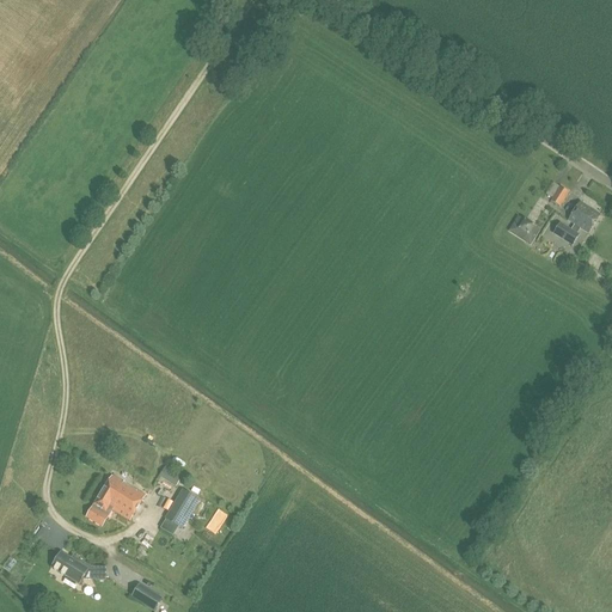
[(550,201),(561,207),(569,193),(554,183),(546,195),(552,199),(550,201)]
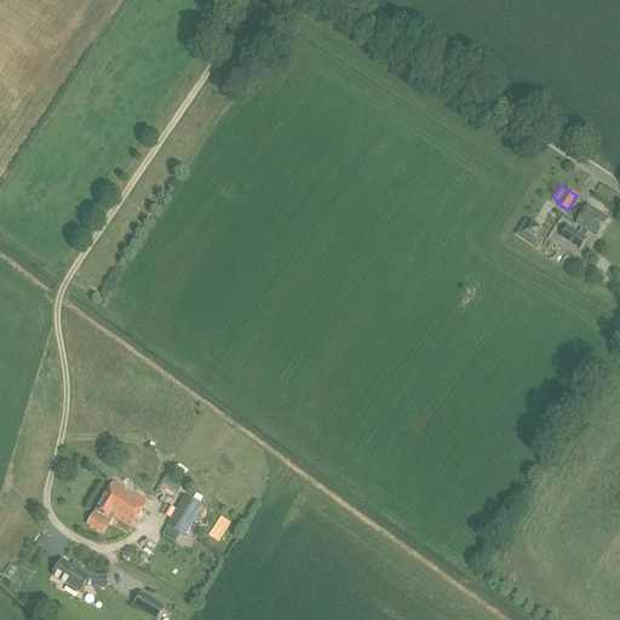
[(561,237),(580,250),(586,239),(585,237),(589,231),(597,237),(608,218),(589,205),(577,224),(581,228),(578,233),(567,225),(561,237)]
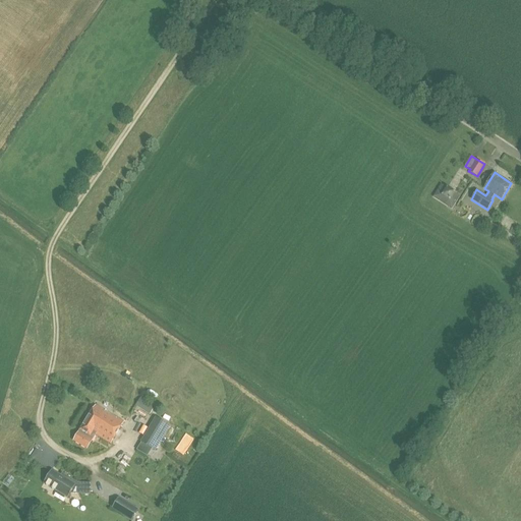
[(459,196),(442,184),(433,196),(451,209),(459,196)]
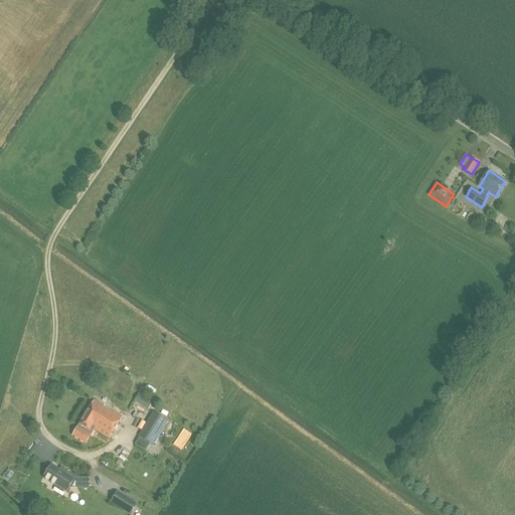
[(134,401),(148,409),(154,400),(140,392),(134,401)]
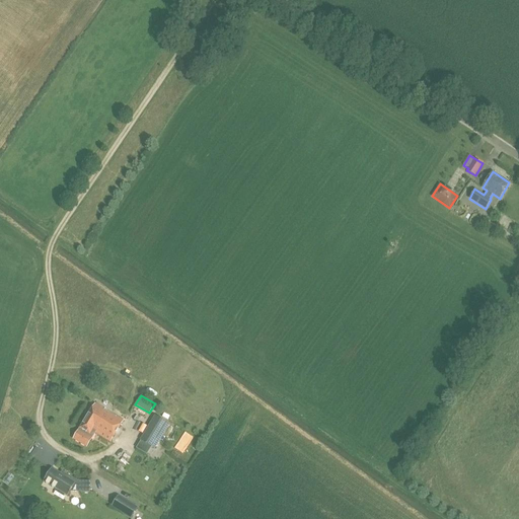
[(74,439),(87,447),(95,433),(110,441),(123,420),(95,403),(74,439)]
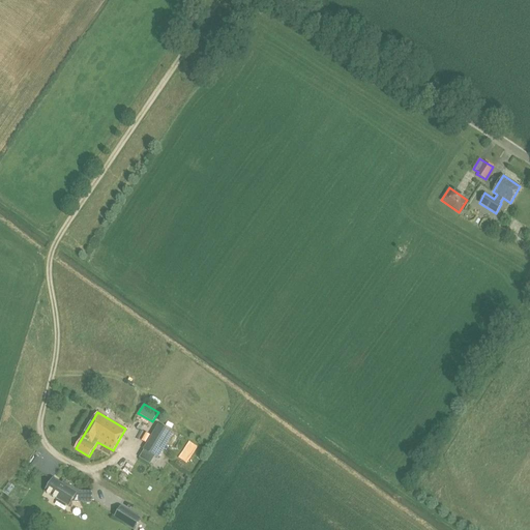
[(143,451),(157,459),(172,434),(158,425),(143,451)]
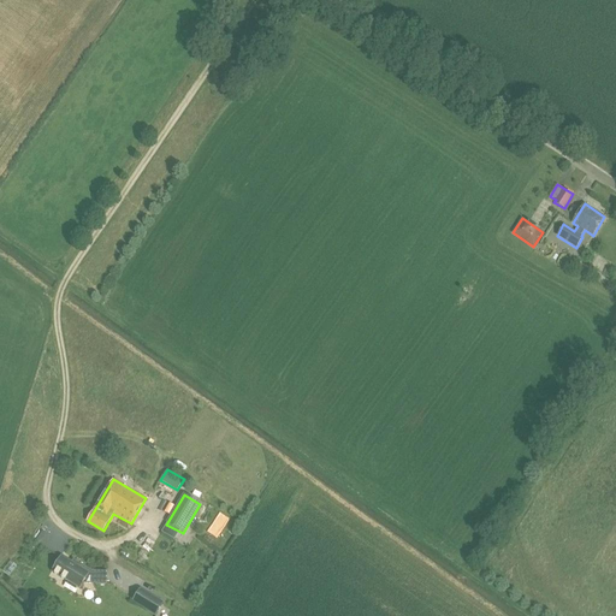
[(46,533),(42,531),(35,542),(40,544),(46,533)]
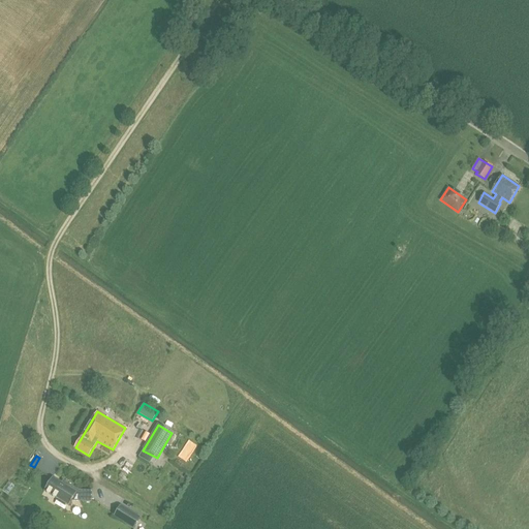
[(58,502),(65,506),(66,504),(68,506),(75,494),(83,498),(83,502),(92,502),(92,491),(79,490),(68,484),(67,486),(53,477),(44,491),(59,500),(58,502)]
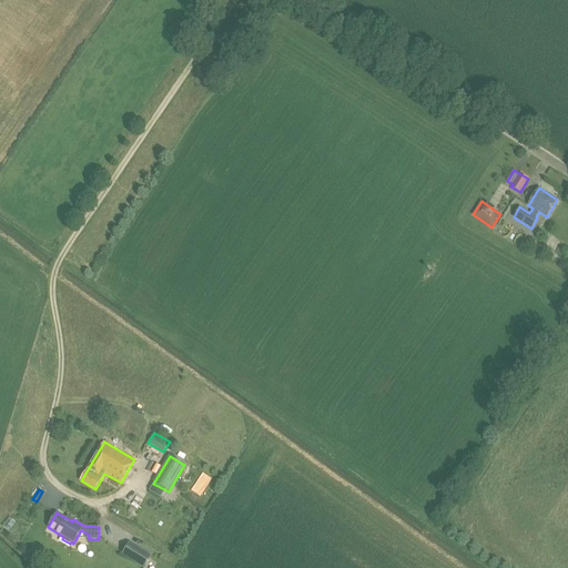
[(14,519),(7,527),(11,533),(20,525),(14,519)]
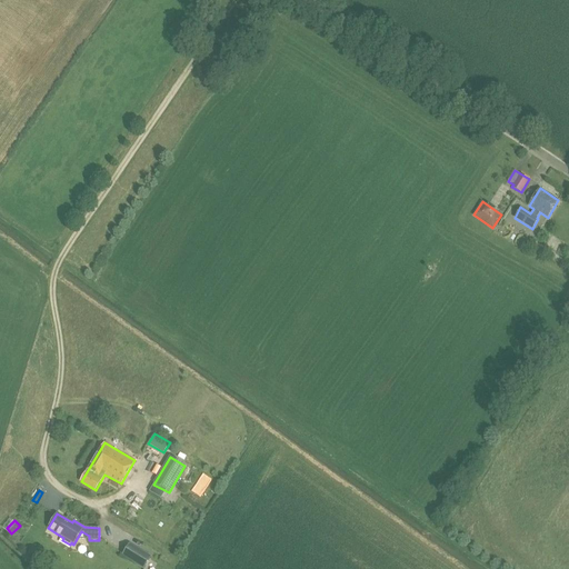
[(130,543),(122,556),(142,568),(143,568),(151,557),(130,543)]
